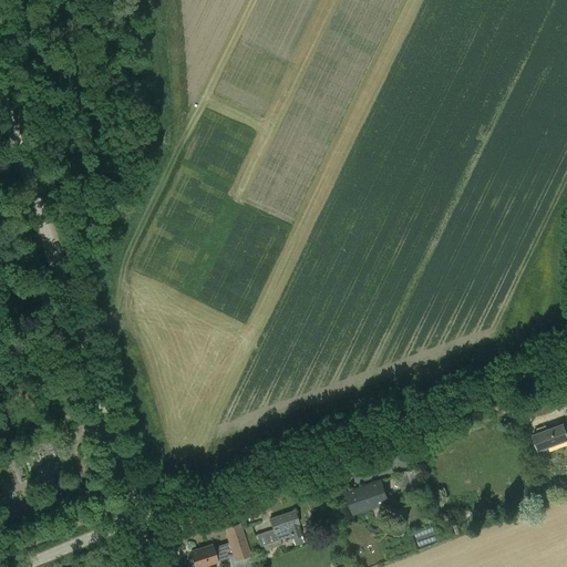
[(547,451),(547,447),(566,440),(566,435),(566,432),(566,431),(566,421),(563,424),(547,430),(546,426),(536,430),(537,433),(533,435),(538,450),(539,450),(539,451),(540,451),(544,452),(547,451)]
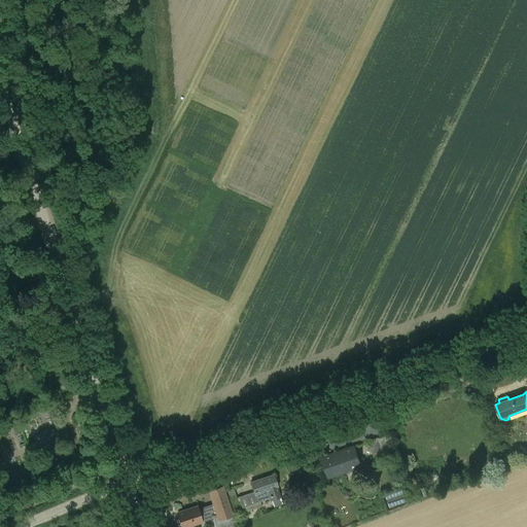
[(378,438),(369,443),(373,457),(384,454),(378,438)]
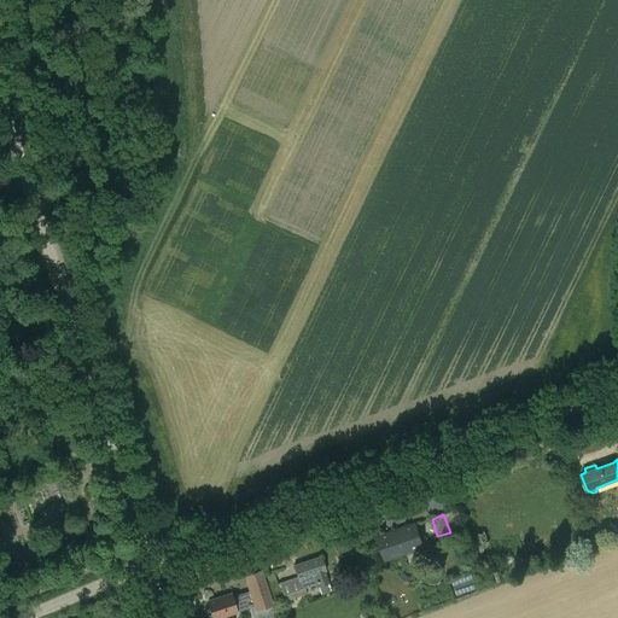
[(377,536),(385,563),(424,549),(415,523),(377,536)]
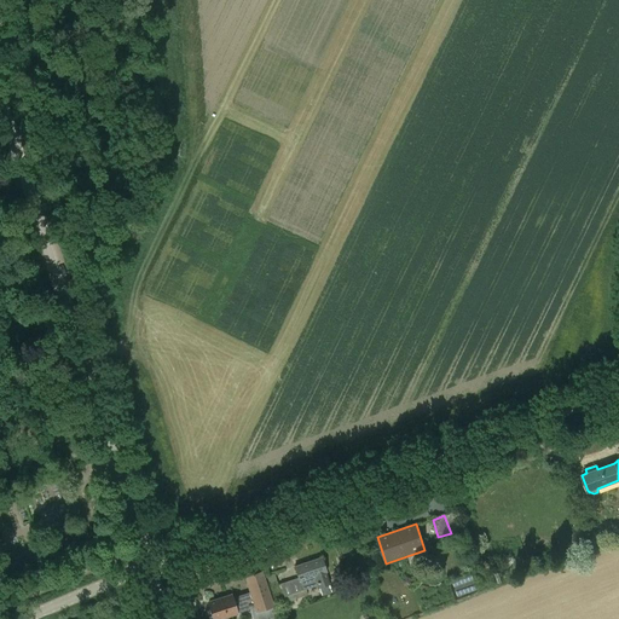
[(284,596),(294,594),(317,585),(318,589),(329,585),(325,573),(327,572),(322,556),(293,566),(298,578),(279,584),(284,596)]
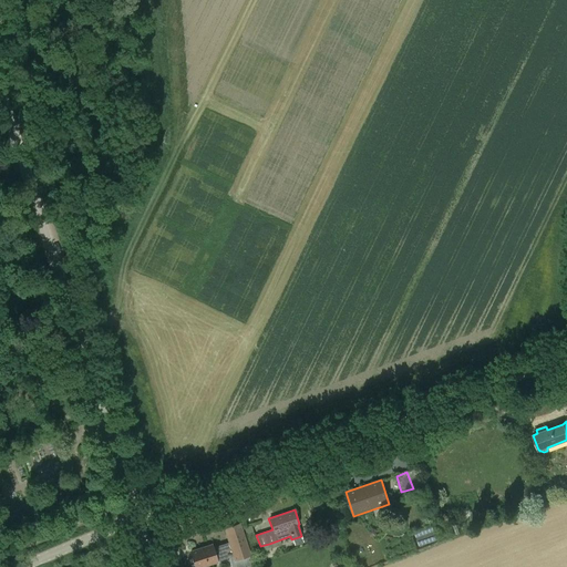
[(249,555),(239,524),(225,528),(229,543),(213,548),(212,545),(191,552),(193,559),(192,562),(194,566),(195,566),(198,566),(217,562),(216,560),(234,555),(235,560),(249,555)]
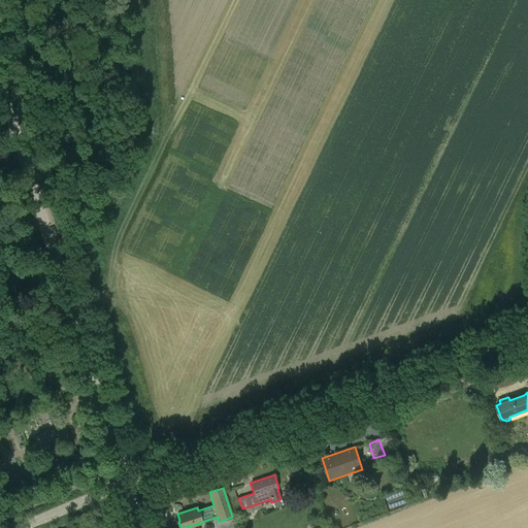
All buildings are outlined.
